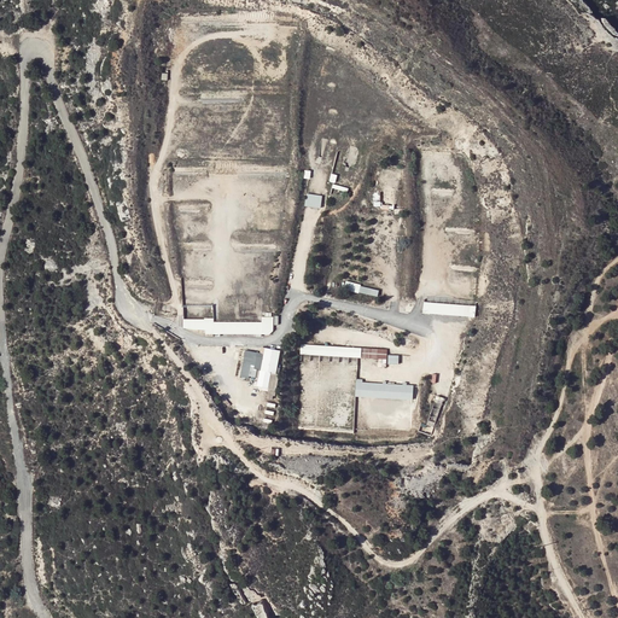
[(307,194),(304,207),(320,208),(321,197),(307,194)]
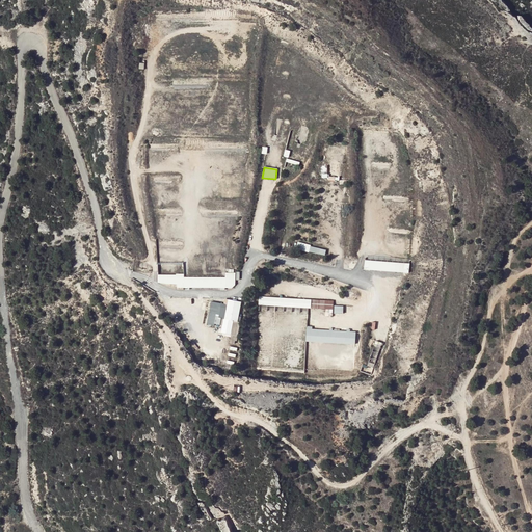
[(310,246),(309,251),(323,255),(324,249),(310,246)]
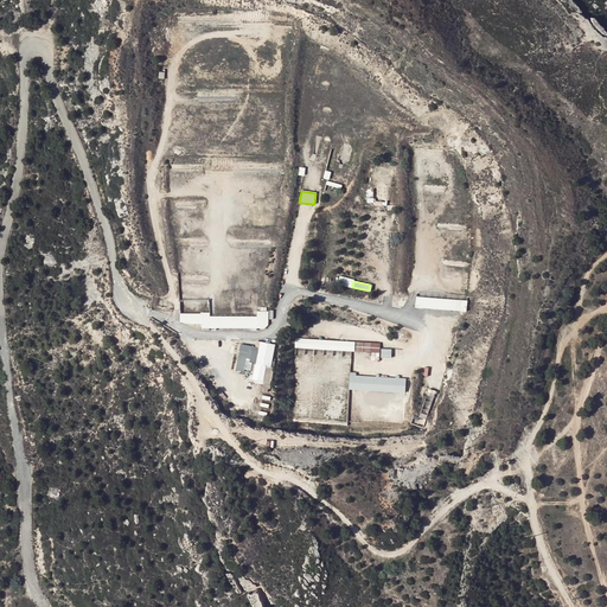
[(415,308),(466,312),(467,302),(416,299),(415,308)]
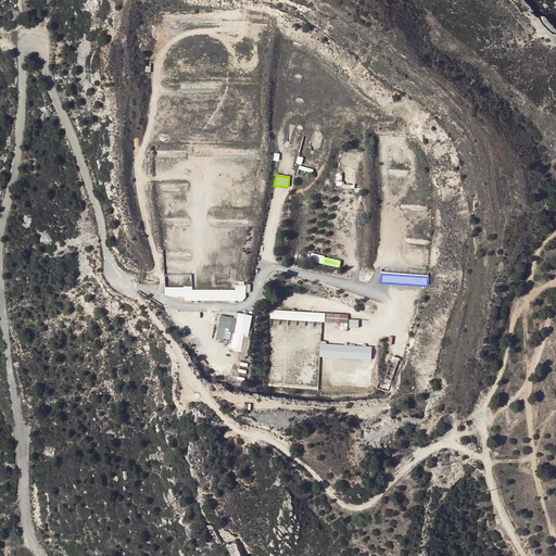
[(245,286),(237,286),(236,288),(236,292),(192,292),(192,290),(165,290),(165,294),(175,297),(185,297),(185,300),(242,301),(245,298),(245,286)]
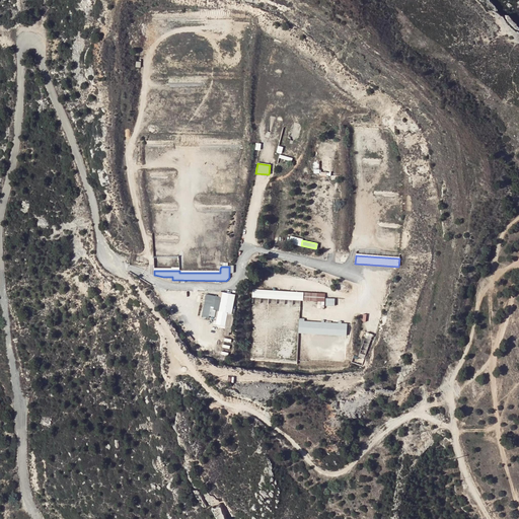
[(301,292),(252,290),(252,297),(301,300),(301,298),(301,292)]
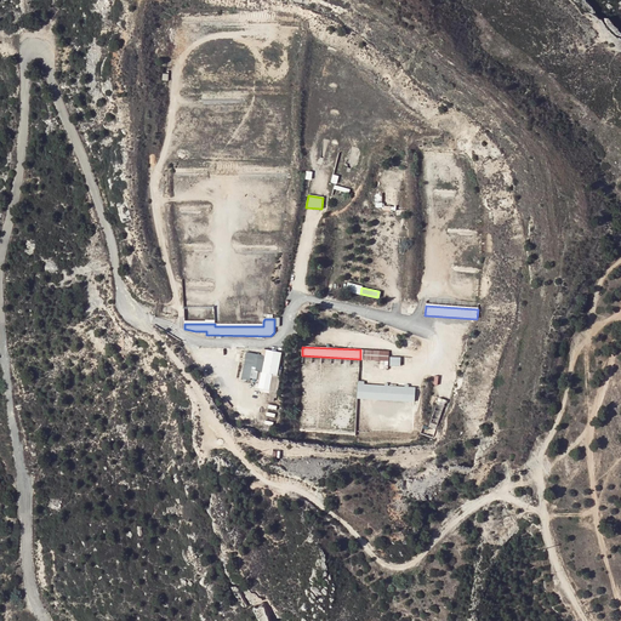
[(388,360),(389,351),(360,349),(360,357),(363,357),(363,359),(388,360)]
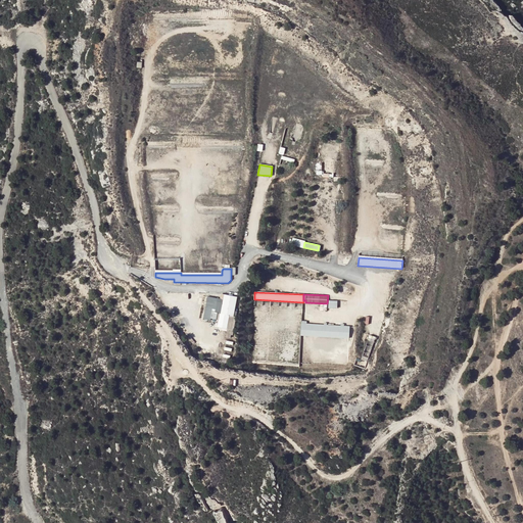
[(224,299),(207,296),(203,319),(210,321),(210,318),(216,319),(217,313),(220,314),(229,315),(236,317),(239,302),(226,299),(224,299)]
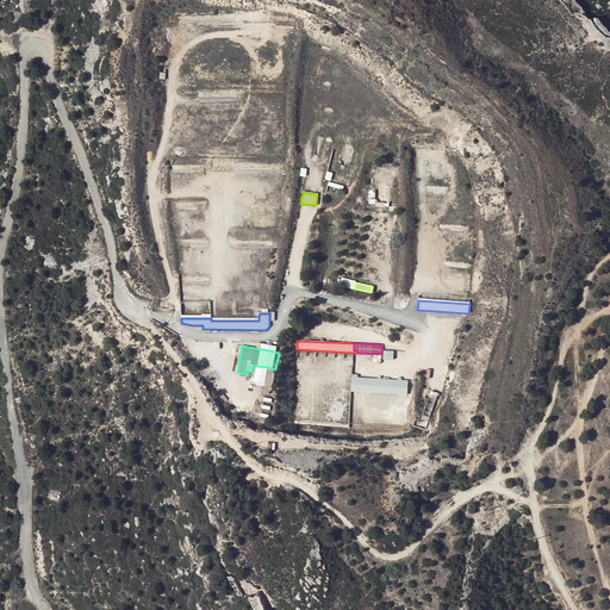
[(272,385),(275,369),(267,367),(265,384),(267,384),(272,385)]
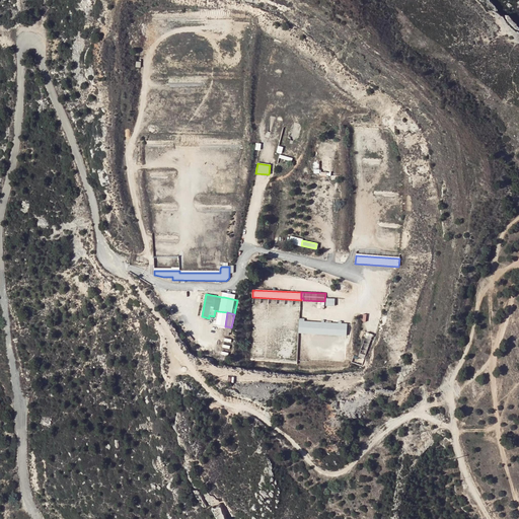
[(299,332),(347,336),(348,324),(342,323),(338,323),(324,322),(321,322),(304,321),(299,320),(299,332)]
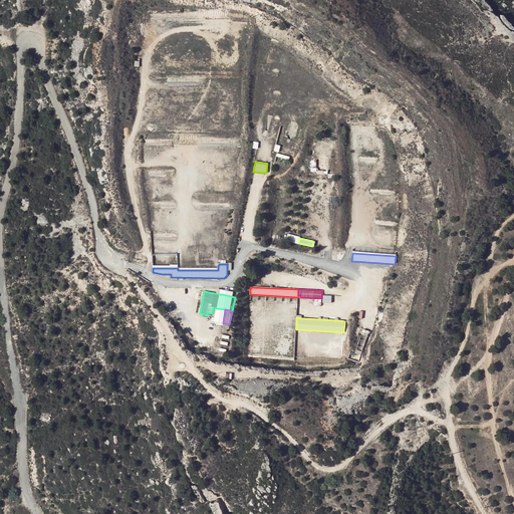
[(224,513),(221,501),(213,503),(216,513),(224,513)]
